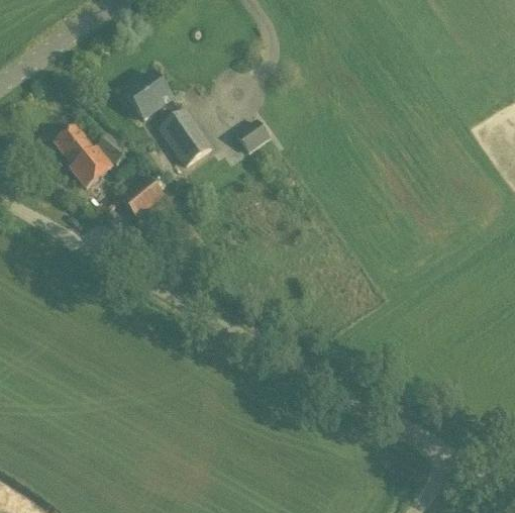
[(181,113),(173,102),(174,102),(152,72),(124,92),(145,121),(159,112),(167,123),(160,128),(187,168),(214,148),(186,109),(181,113)]
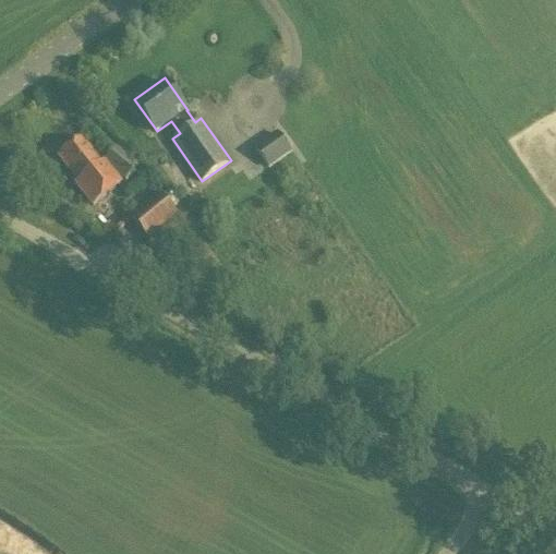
[(270,166),(293,149),(277,129),(255,145),(270,166)]
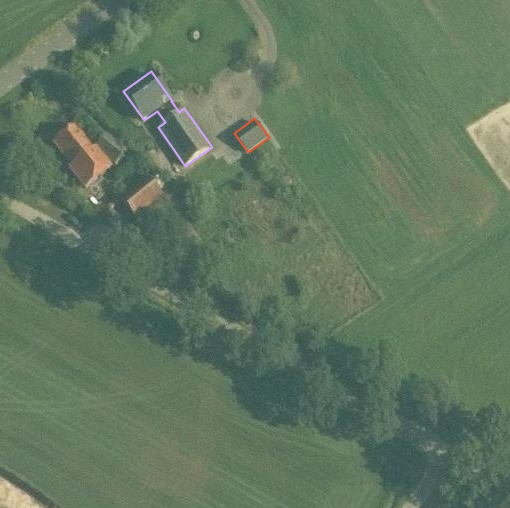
[(92,150),(74,126),(53,141),(71,165),(69,167),(84,187),(109,168),(94,148),(92,150)]
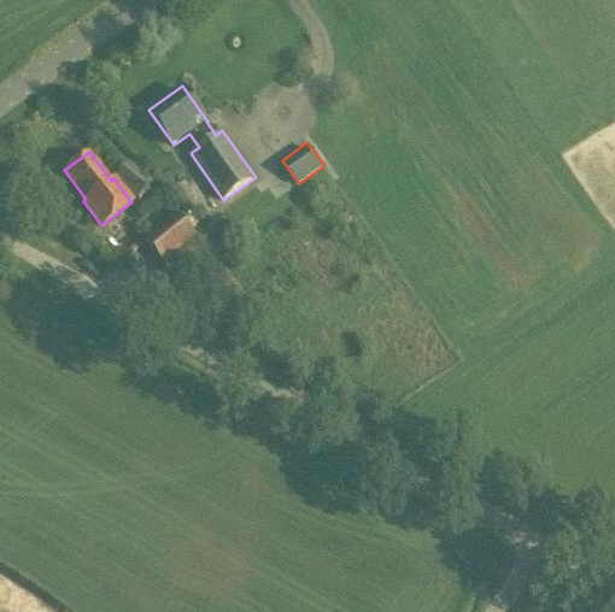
[(140,196),(154,178),(132,159),(116,176),(140,196)]
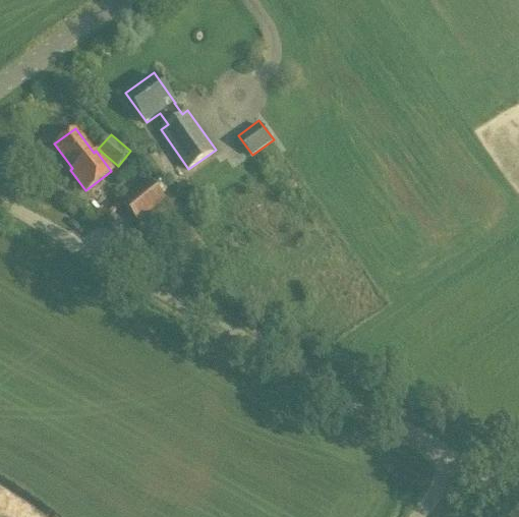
[(167,197),(151,177),(123,199),(139,220),(167,197)]
